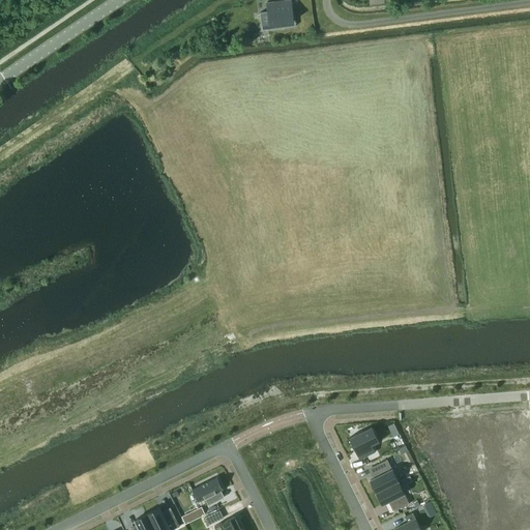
[(267,12),(260,13),(262,25),(294,21),(291,0),(286,0),(266,2),(267,12)]
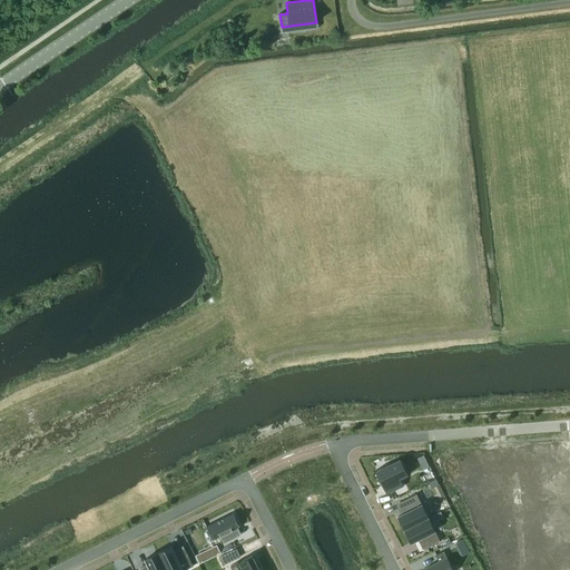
[(569,450),(559,451),(560,473),(562,473),(569,472),(569,450)]
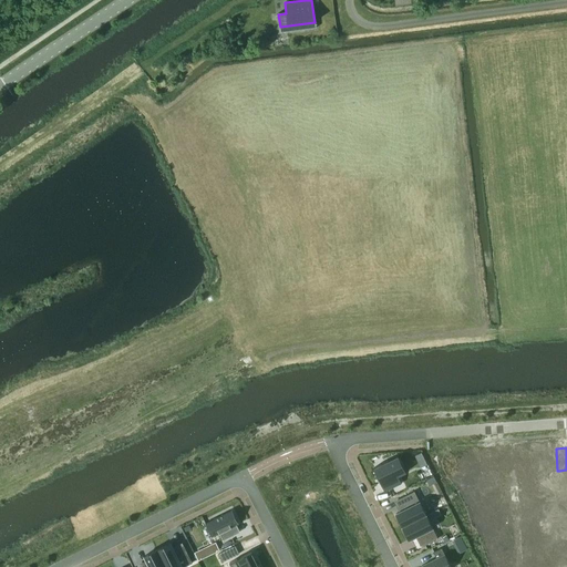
[(556,449),(544,450),(546,471),(547,471),(555,471),(557,471),(556,449)]
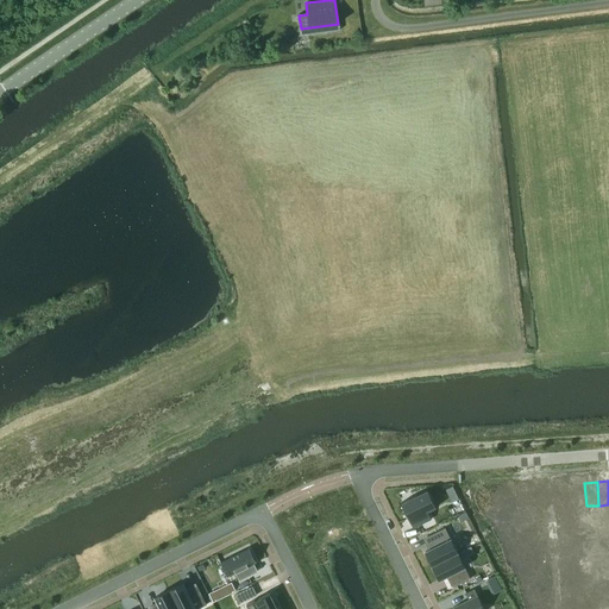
[(584,483),(571,484),(573,507),(576,507),(583,507),(586,506),(584,483)]
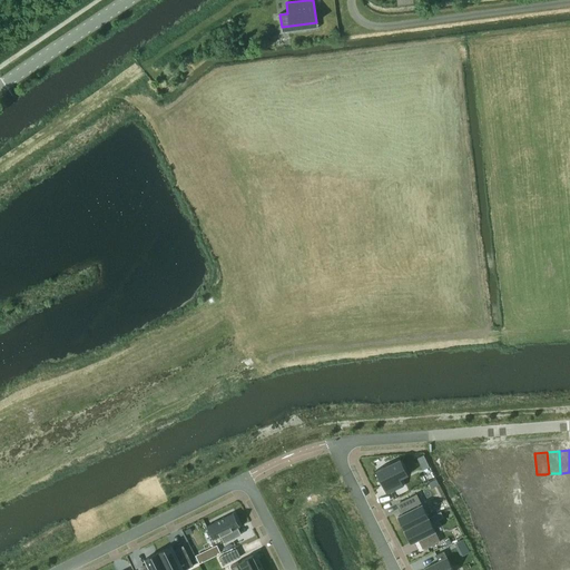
[(534,453),(523,454),(523,459),(524,475),(534,474),(537,474),(534,453)]
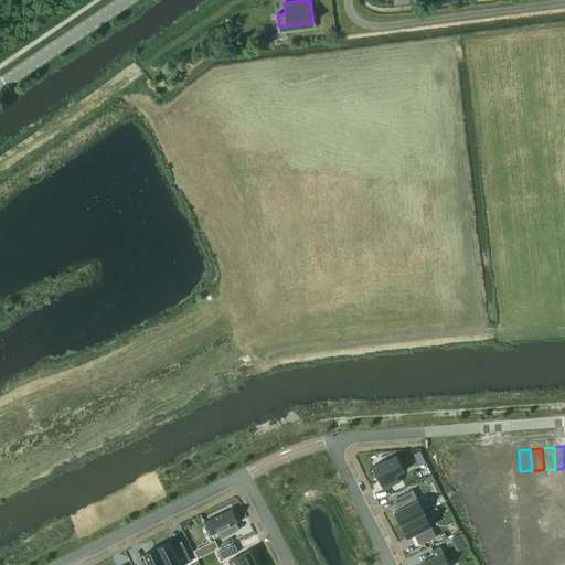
[(397,455),(372,467),(384,490),(395,484),(391,477),(405,470),(397,455)]
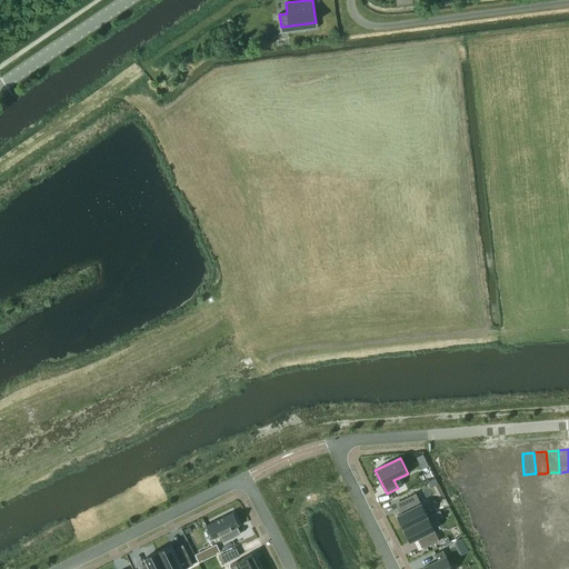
[(510,458),(498,459),(500,481),(501,481),(509,480),(512,480),(510,458)]
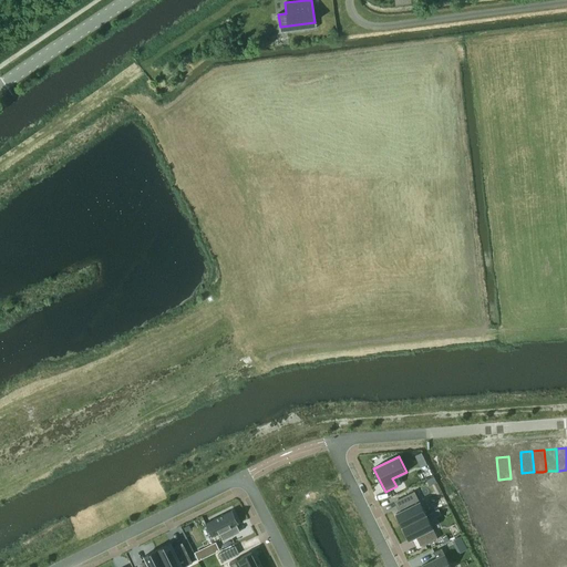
[(521,456),(508,456),(511,478),(518,477),(522,477),(522,473),(521,456)]
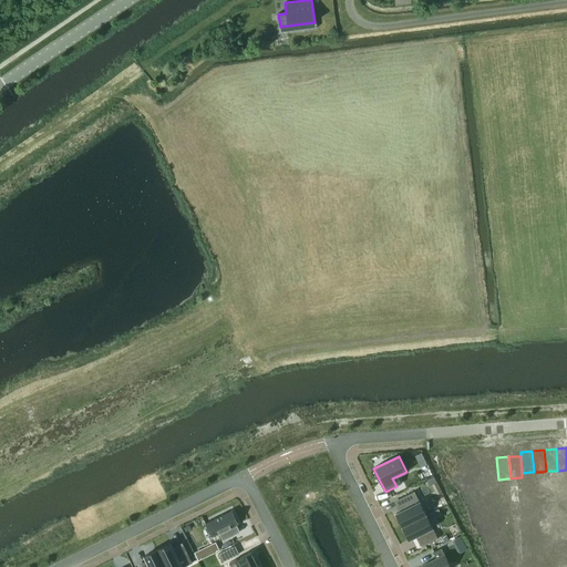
[(496,457),(485,459),(486,480),(487,480),(495,480),(498,480),(496,457)]
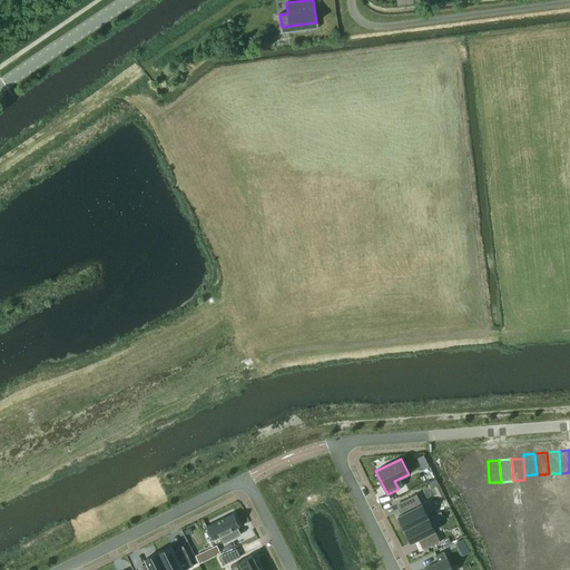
[(488,461),(475,462),(477,483),(478,483),(485,483),(489,482),(488,461)]
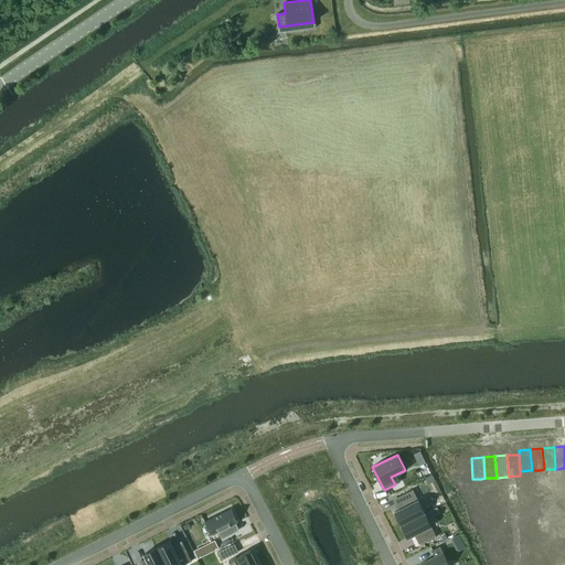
[(471,458),(458,459),(460,480),(469,479),(472,479),(471,458)]
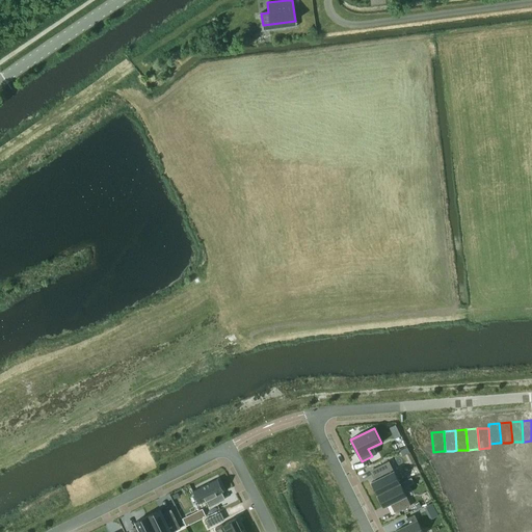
[(378,479),(372,482),(377,495),(400,483),(389,461),(373,469),(378,479)]
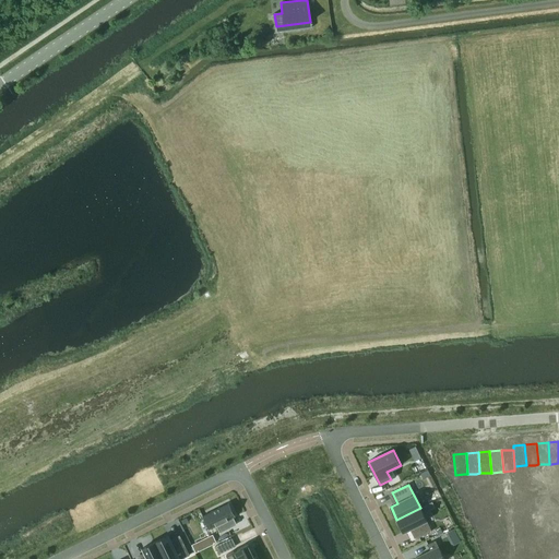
[(227,503),(203,514),(210,528),(216,525),(221,533),(228,528),(225,521),(235,516),(227,503)]
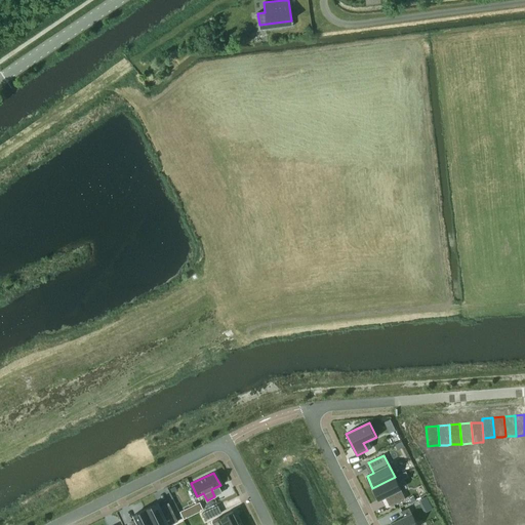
[(395,477),(372,488),(378,499),(385,496),(390,507),(405,498),(395,477)]
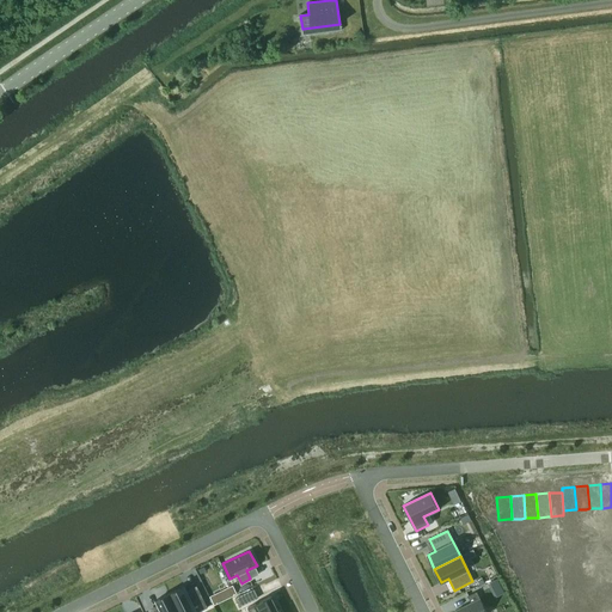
[(228,598),(237,594),(233,586),(225,589),(228,598)]
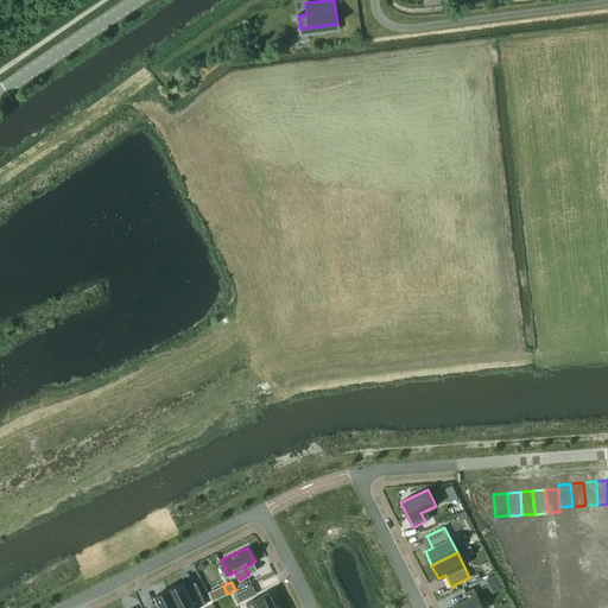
[(178,584),(166,590),(175,607),(196,607),(202,606),(192,587),(182,591),(178,584)]
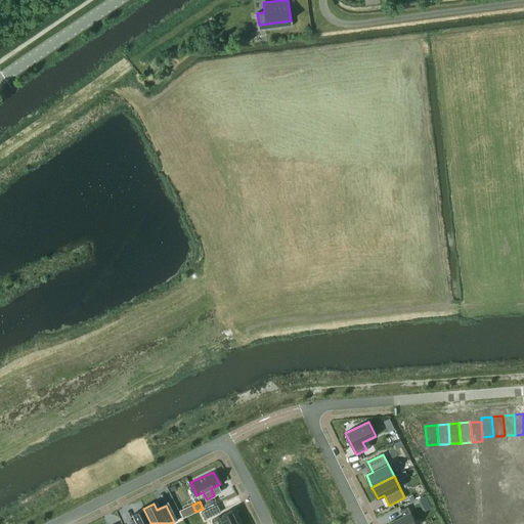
[(494,506),(487,506),(488,523),(499,523),(498,508),(498,505),(494,506)]
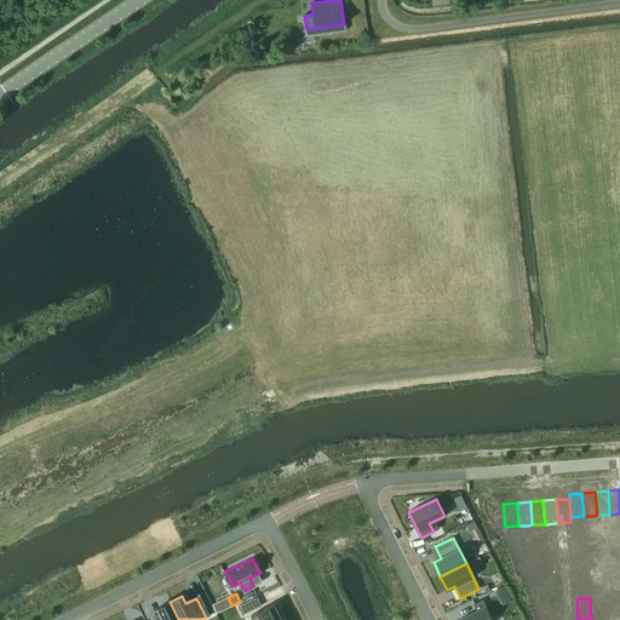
[(573,598),(564,600),(564,619),(578,619),(577,598),(573,598)]
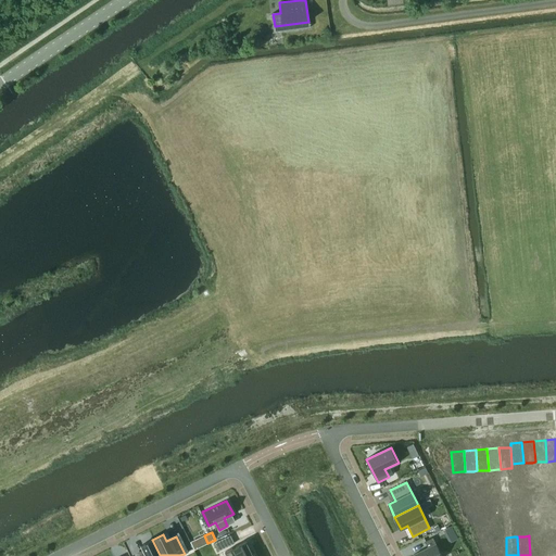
[(548,536),(541,538),(542,555),(554,555),(553,536),(548,536)]
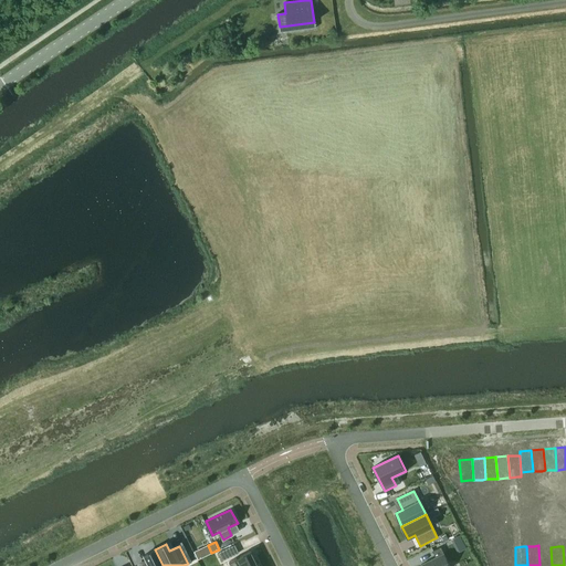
[(231,547),(219,553),(223,562),(236,555),(231,547)]
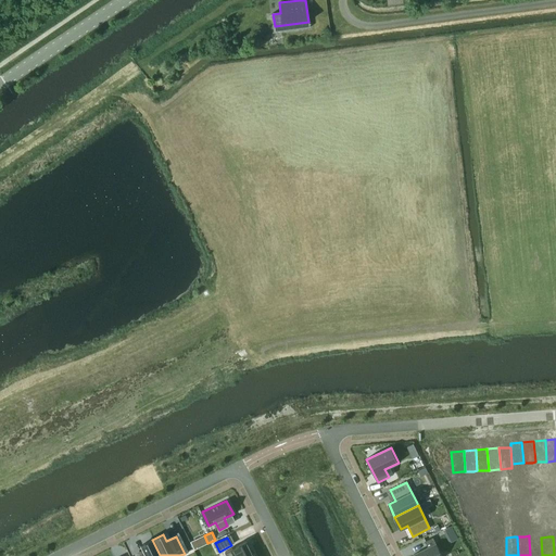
[(428,547),(414,555),(442,555),(437,543),(436,544),(433,538),(425,541),(428,547)]
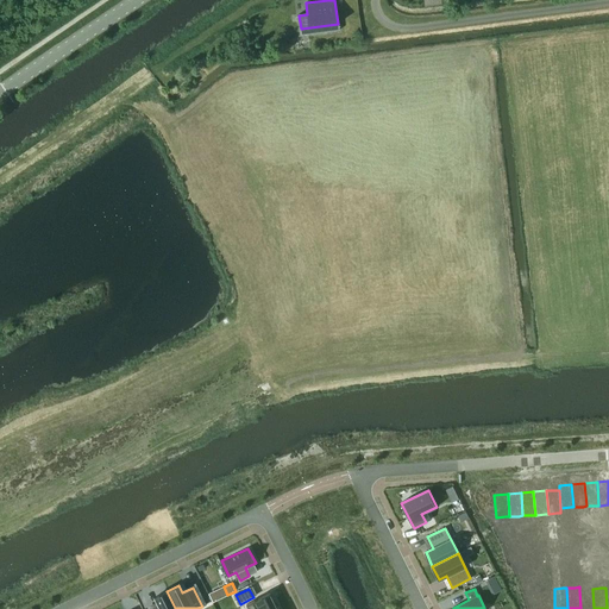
[(550,589),(541,590),(542,608),(554,608),(554,589),(550,589)]
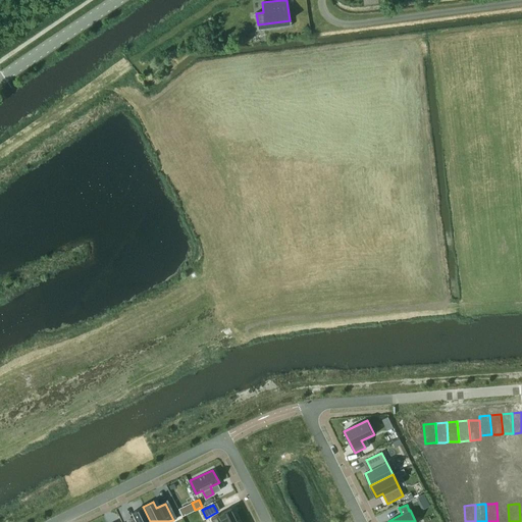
[(504,505),(497,506),(498,521),(509,521),(508,505),(504,505)]
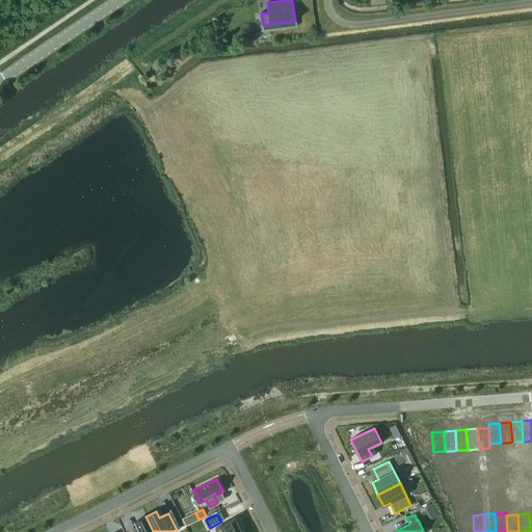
[(469,515),(461,515),(461,531),(474,531),(473,515),(469,515)]
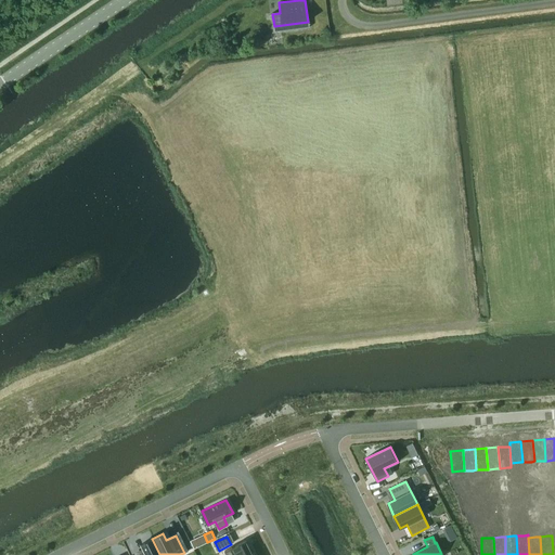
[(144,551),(136,554),(159,554),(152,539),(141,544),(144,551)]
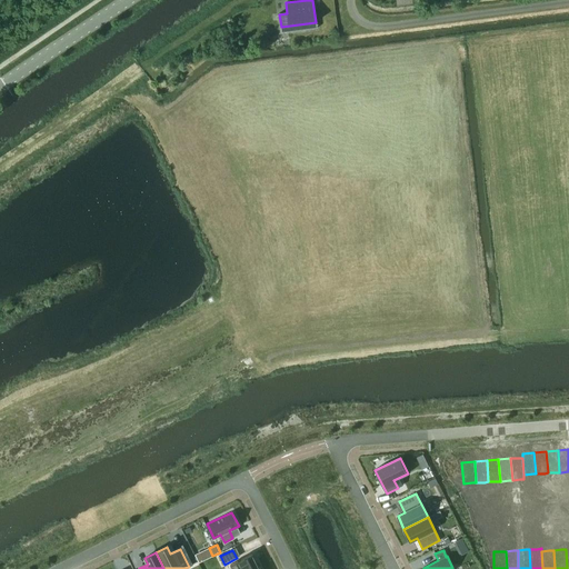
[(253,553),(230,565),(232,568),(253,568),(260,567),(253,553)]
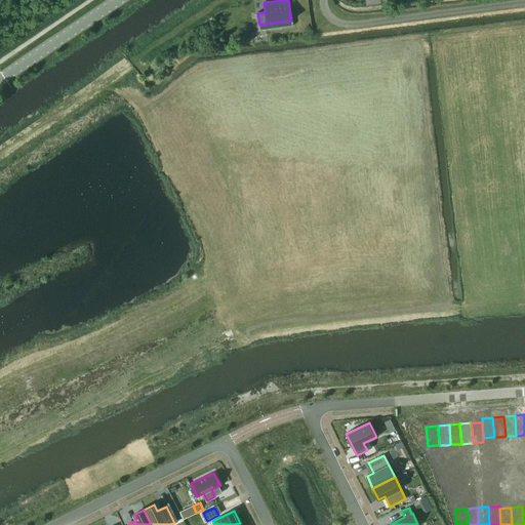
All buildings are outlined.
